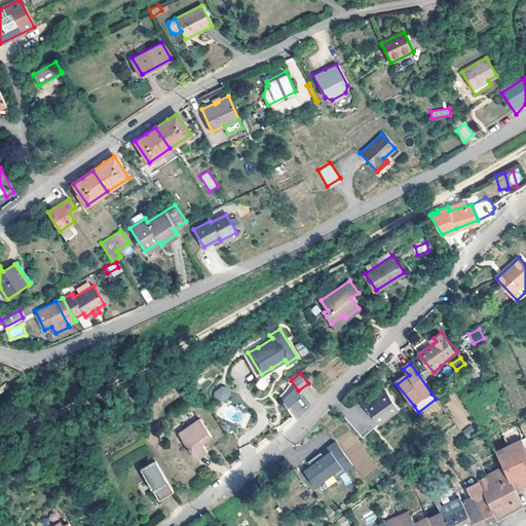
[(300,392),(298,390),(291,380),(276,393),(285,404),(300,392)]
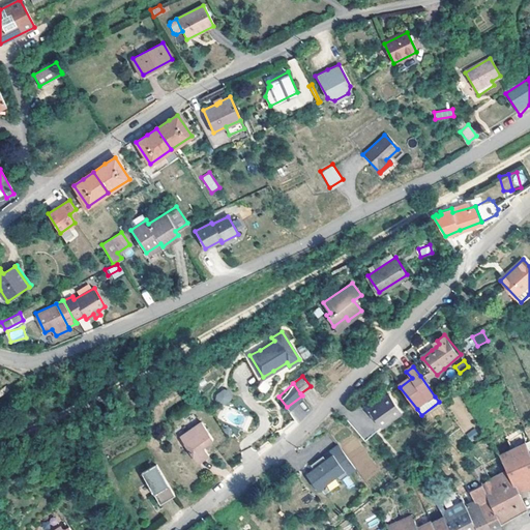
[(222,387),(215,400),(227,406),(234,393),(222,387)]
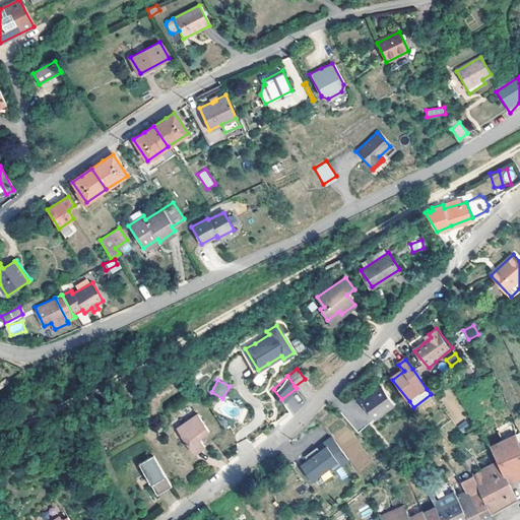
[(394,404),(382,387),(363,401),(376,418),(394,404)]
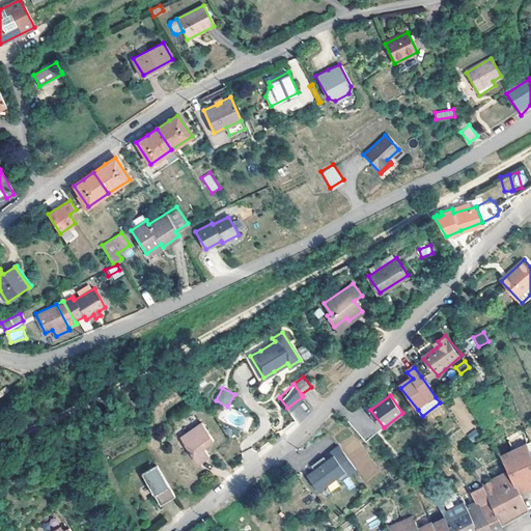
[(506,467),(509,473),(516,487),(519,491),(530,486),(530,454),(530,455),(521,431),(511,413),(494,421),(499,430),(502,437),(494,442),(506,467)]
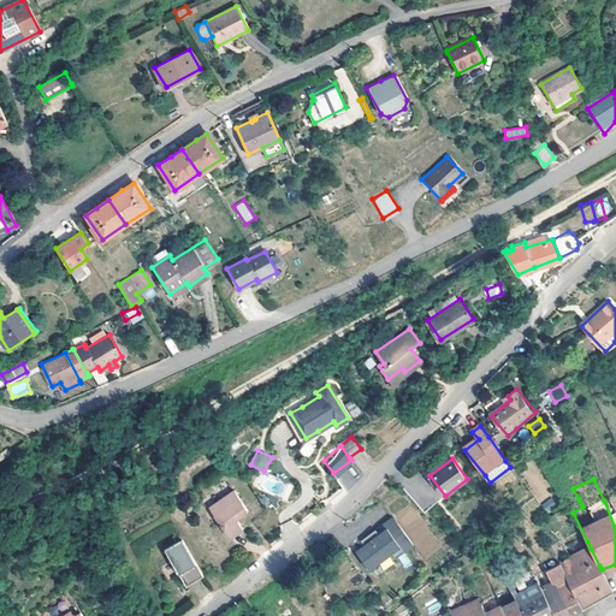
[(248,509),(234,489),(209,505),(230,537),(243,527),(236,517),(248,509)]
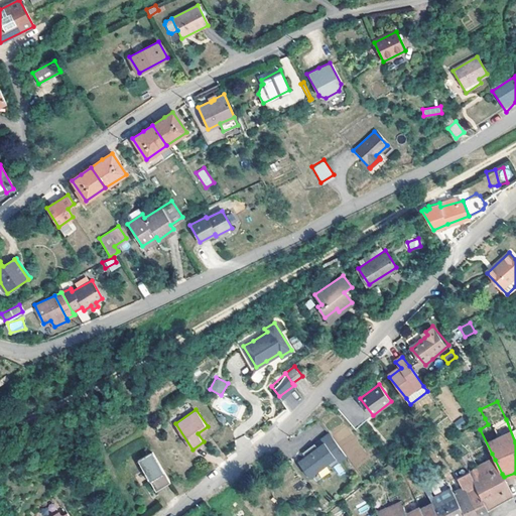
[(462,417),(454,422),(459,429),(467,424),(462,417)]
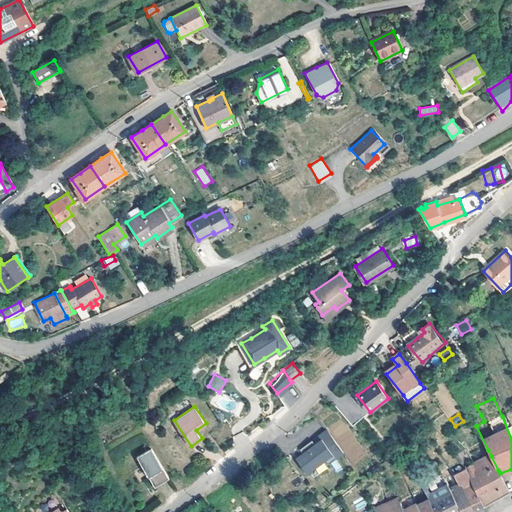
[(302,451),(295,456),(306,471),(324,457),(328,462),(335,456),(330,449),(337,444),(325,428),(311,439),(311,438),(302,445),(305,449),(302,451)]
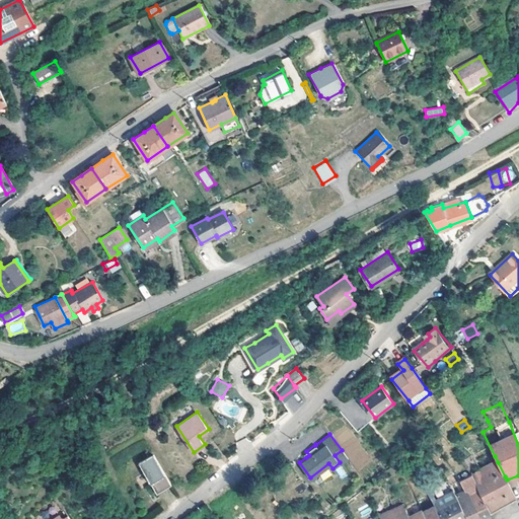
[(335,455),(340,462),(347,457),(342,450),(335,455)]
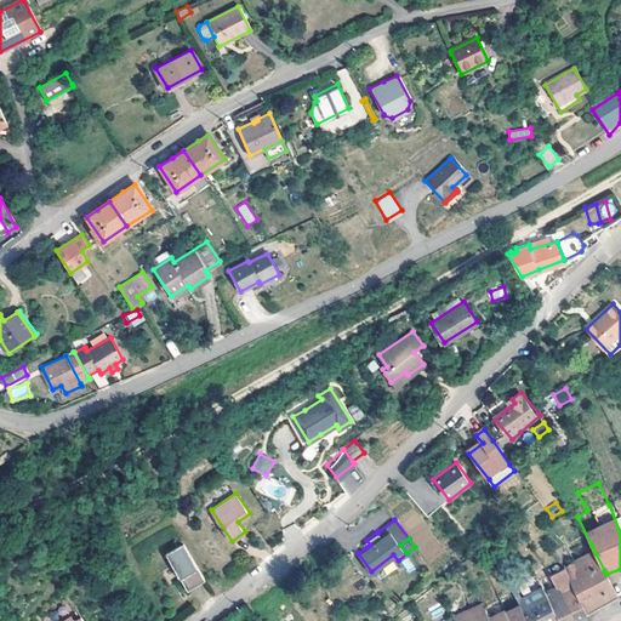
[(183,545),(182,542),(165,554),(187,591),(204,580),(183,545)]
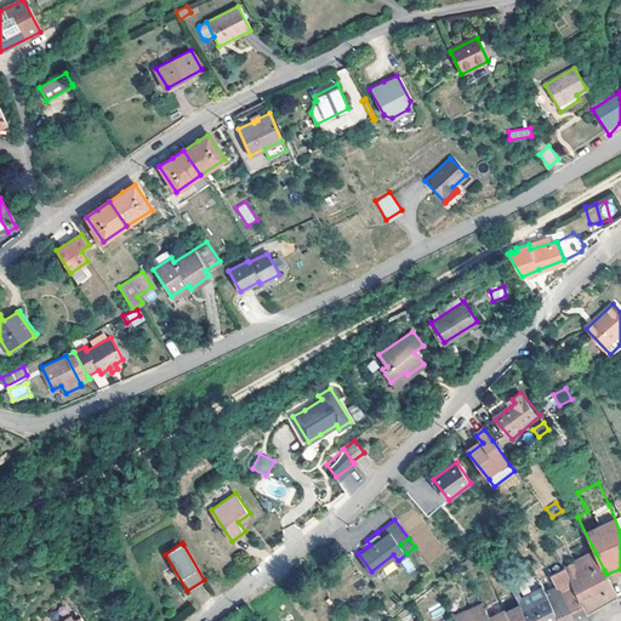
[(554,552),(565,565),(576,590),(585,609),(600,602),(616,594),(607,574),(604,570),(596,553),(576,560),(565,545),(554,552)]
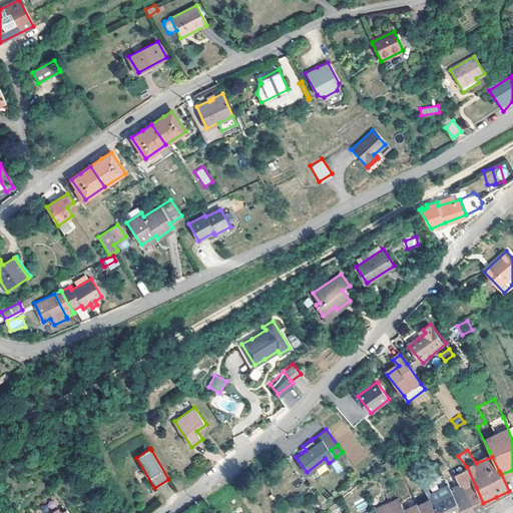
[(338,460),(332,463),(336,473),(342,471),(338,460)]
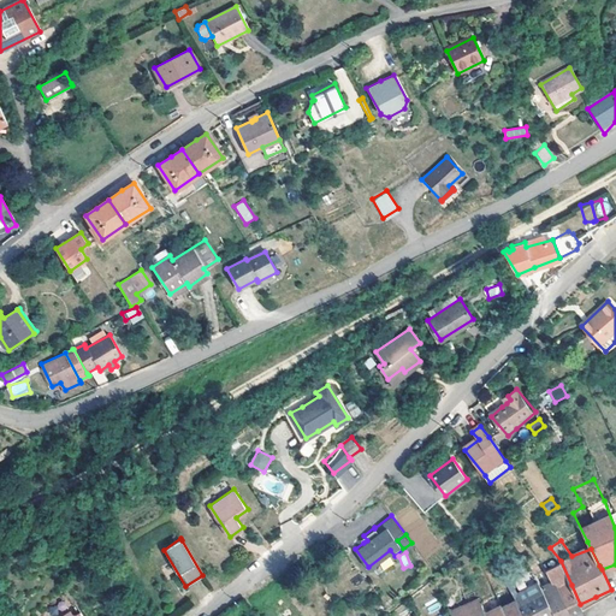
[(572,585),(561,561),(548,569),(556,587),(567,610),(580,604),(572,585)]
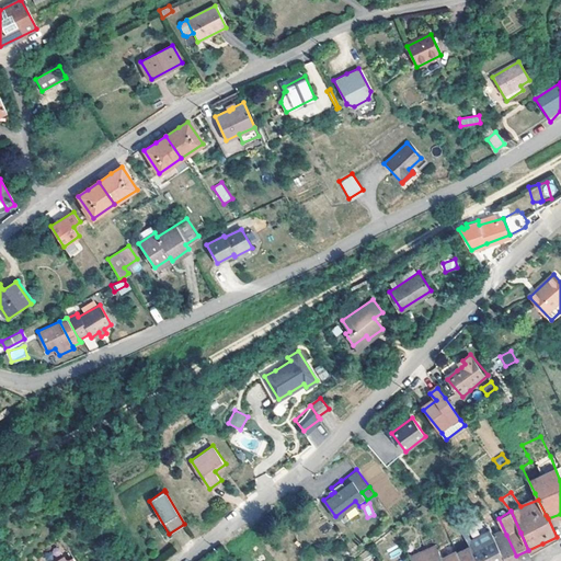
[(477,560),(505,560),(503,553),(495,535),(493,529),(470,539),(464,525),(460,527),(469,545),(470,546),(474,556),(477,560)]
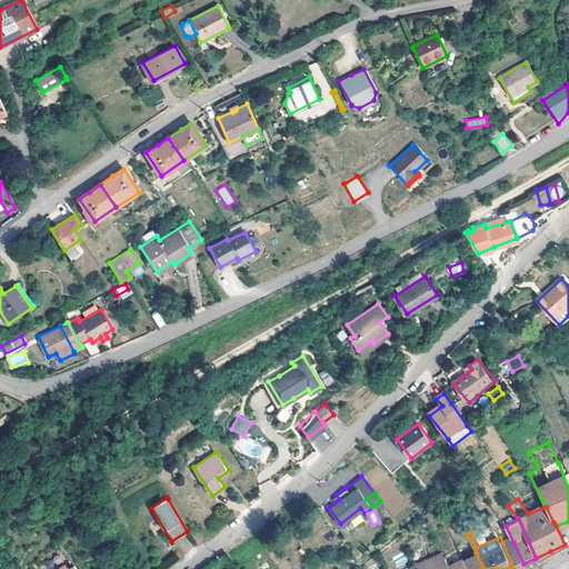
[(510,561),(512,568),(526,568),(523,563),(513,542),(509,545),(505,535),(499,536),(500,537),(502,542),(510,561)]
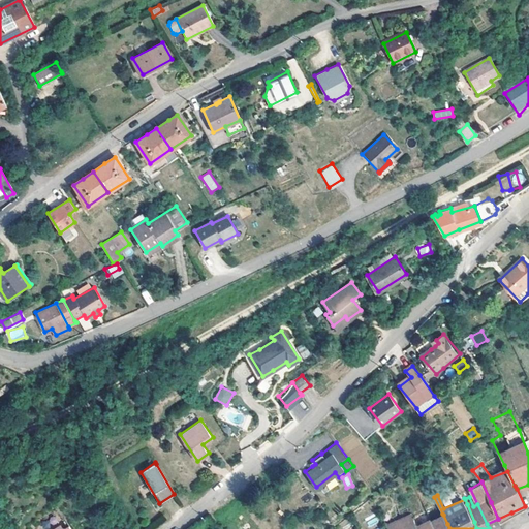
[(449,528),(447,524),(443,515),(442,514),(430,520),(433,528),(449,528)]
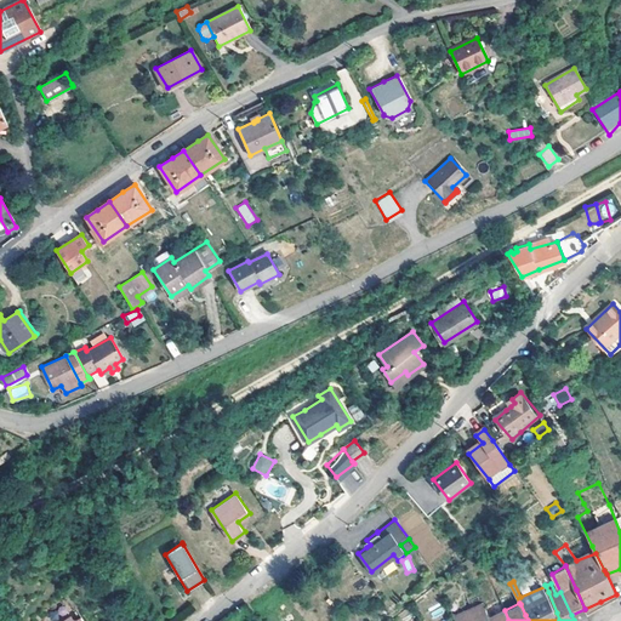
[(489,620),(489,619),(482,604),(454,619),(455,620),(489,620)]
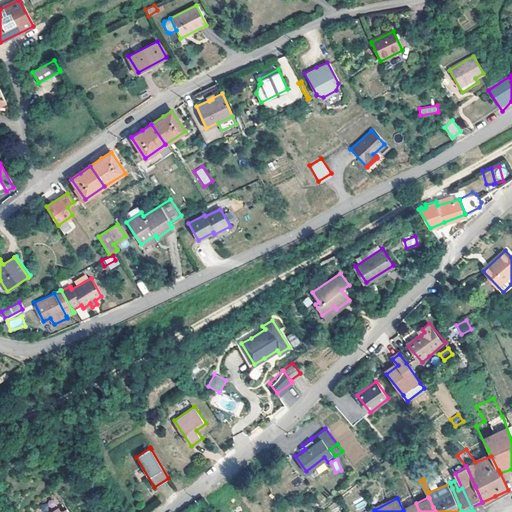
[(419,511),(416,503),(403,510),(403,511),(419,511)]
